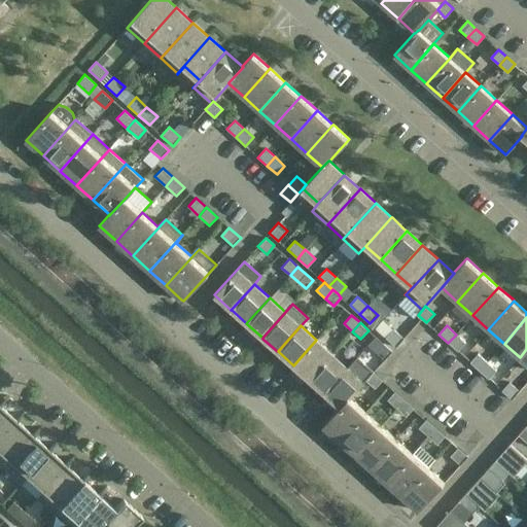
[(403,338),(393,328),(385,337),(396,347),(403,338)]
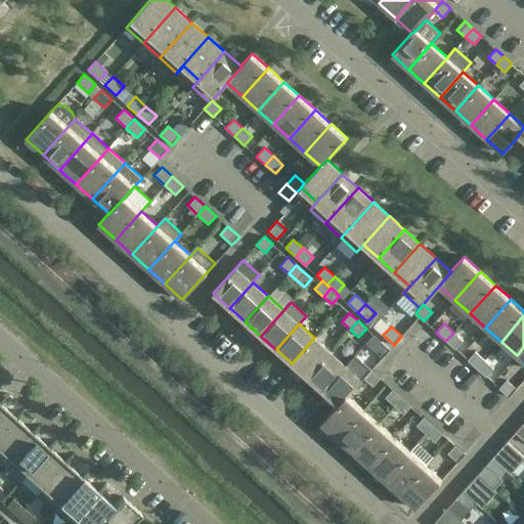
[(463,341),(453,333),(445,341),(455,349),(463,341)]
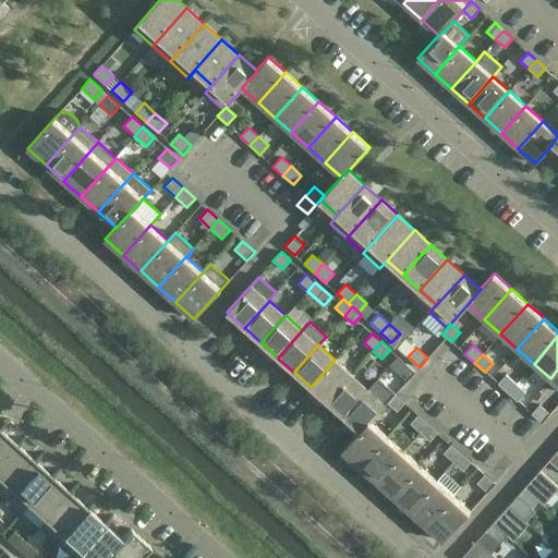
[(335,360),(311,387),(312,388),(326,401),(327,402),(351,375),(335,360)]
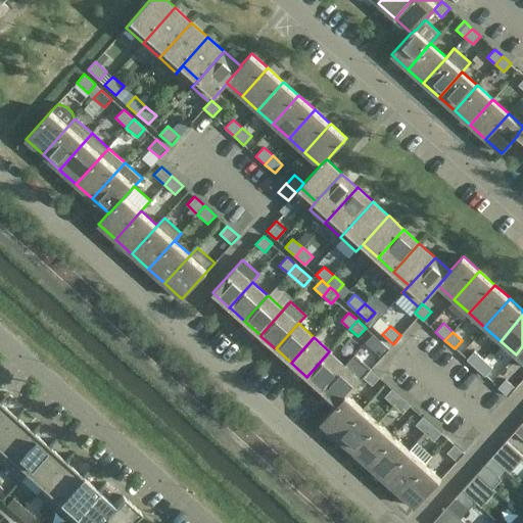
[(389,348),(380,340),(372,349),(381,358),(389,348)]
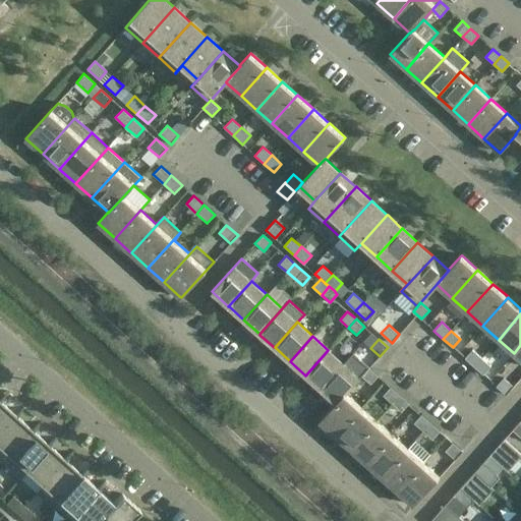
[(328,350),(305,375),(306,377),(320,389),(321,389),(344,363),(328,350)]
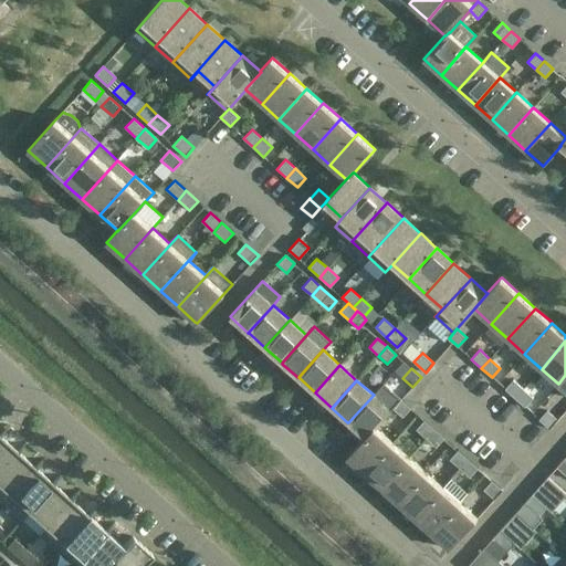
[(523,389),(513,380),(505,389),(515,398),(523,389)]
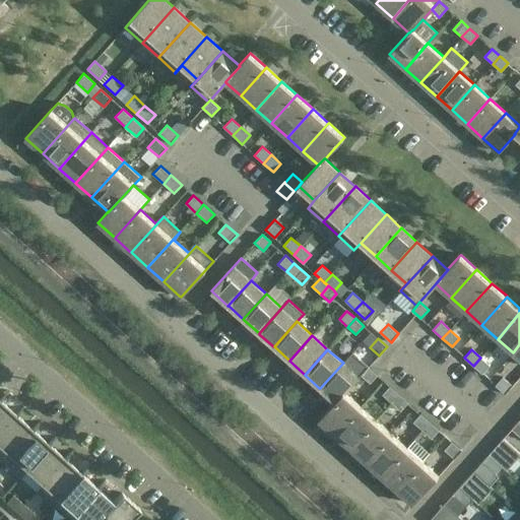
[(321,389),(335,402),(336,402),(345,392),(360,378),(359,377),(361,375),(368,367),(352,352),(343,363),(320,388),(321,389)]
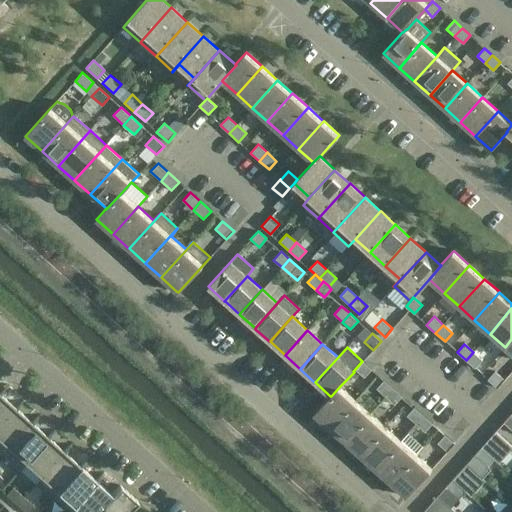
[(482,360),(473,352),(466,360),(475,368),(482,360)]
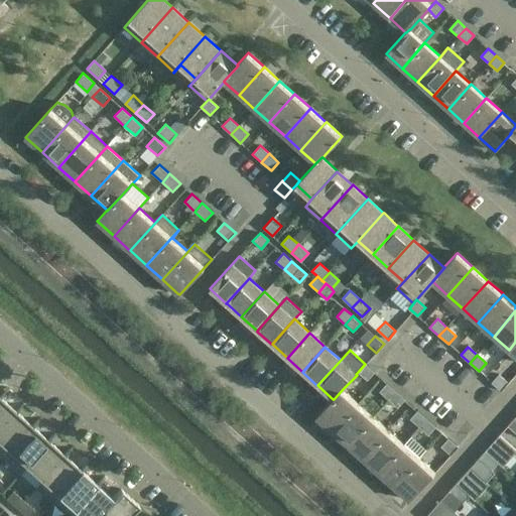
[(375,372),(365,364),(358,372),(367,380),(375,372)]
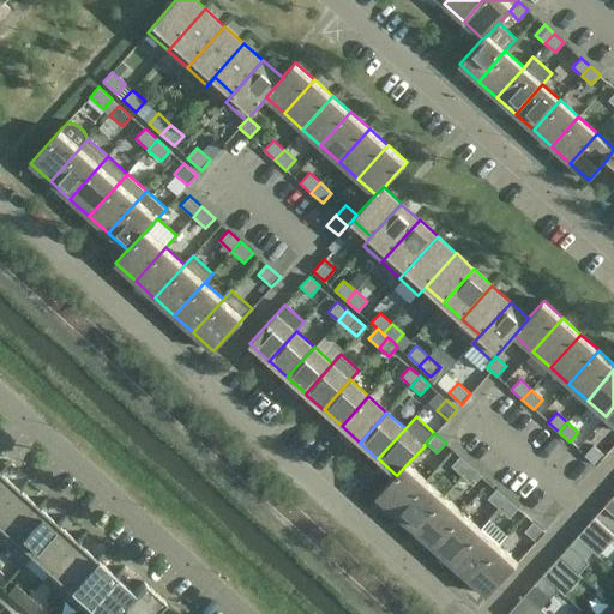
[(605,456),(594,445),(584,455),(596,465),(605,456)]
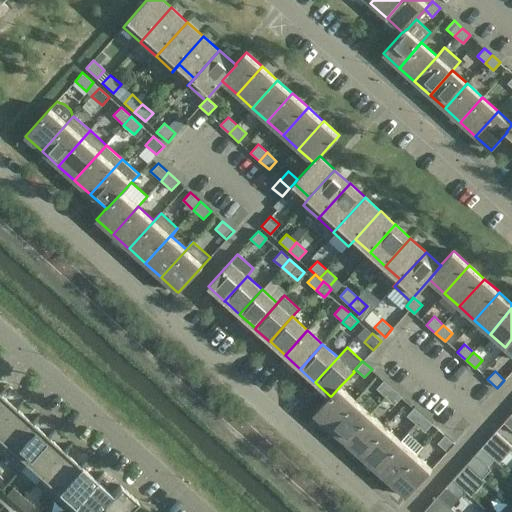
[(385,396),(393,388),(384,380),(376,388),(385,396)]
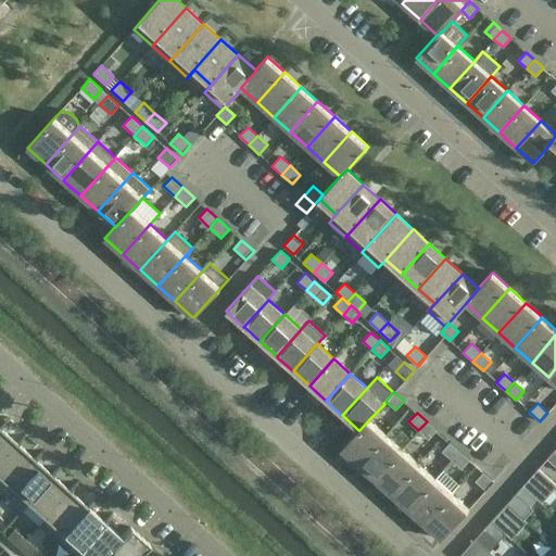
[(359,430),(358,430),(351,439),(341,449),(357,464),(358,465),(386,434),(369,419),(359,430)]
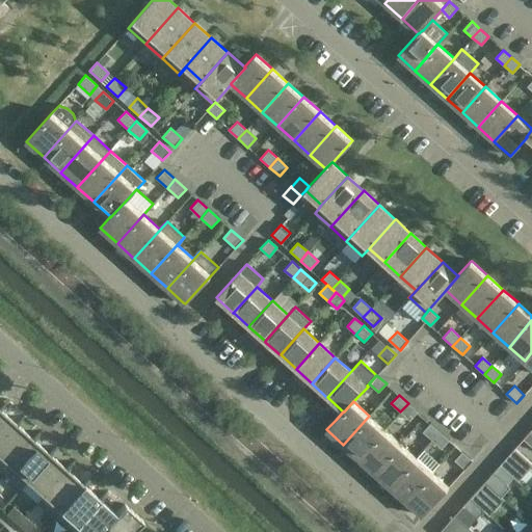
[(410,421),(418,411),(408,403),(400,411),(410,421)]
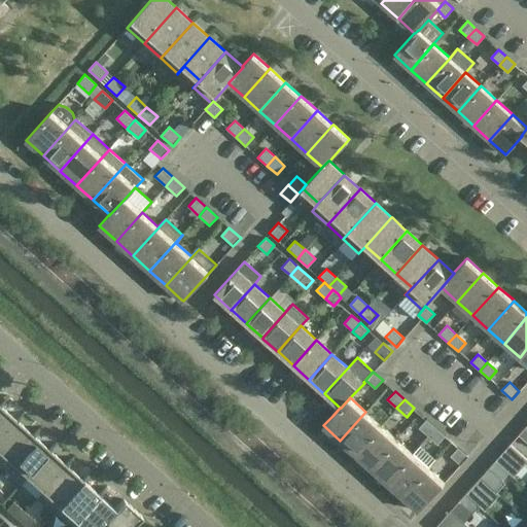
[(0,406),(0,437),(16,420),(0,406)]
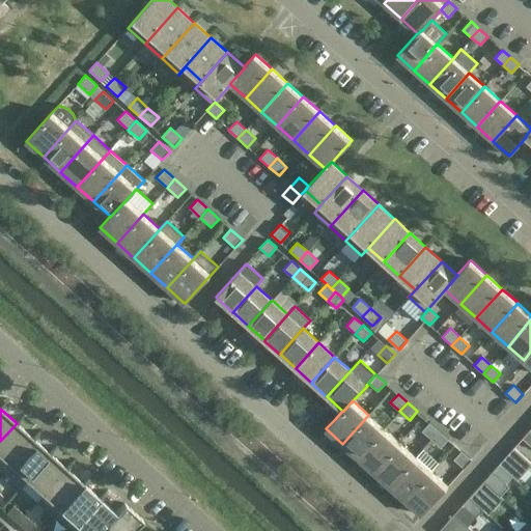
[(368,415),(342,444),(343,444),(357,456),(358,457),(384,428),(368,415)]
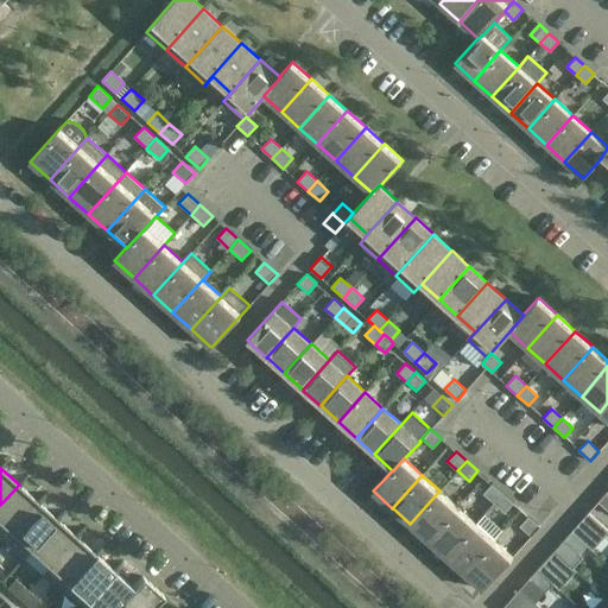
[(502,493),(492,483),(483,494),(494,504),(502,493)]
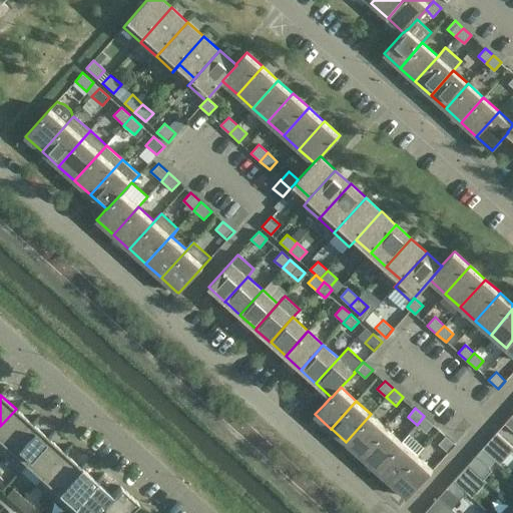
[(16,409),(0,426),(0,453),(3,456),(32,424),(16,409)]
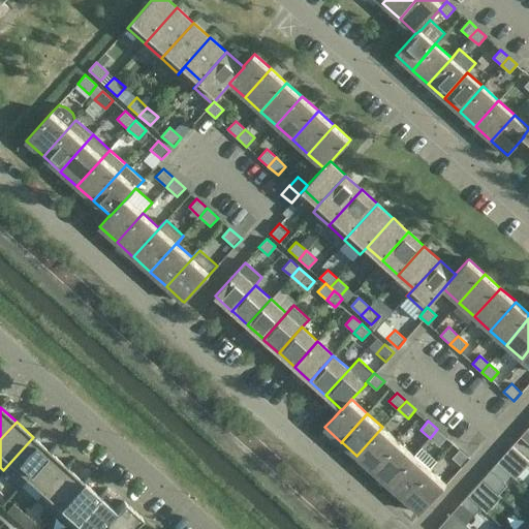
[(382,427),(356,456),(358,457),(371,469),(372,470),(398,441),(382,427)]
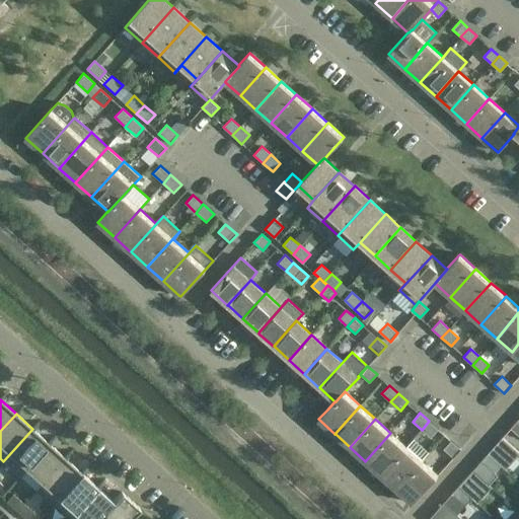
[(428,435),(435,427),(429,421),(422,430),(428,435)]
